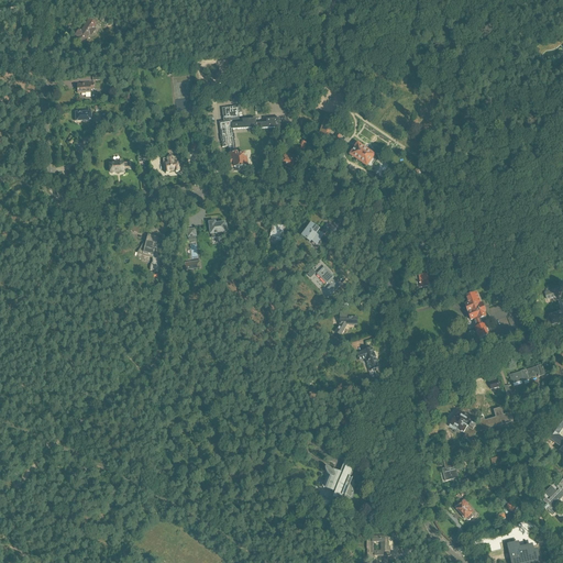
[(92,35),(96,30),(94,29),(97,23),(89,19),(81,31),(79,30),(75,35),(78,37),(77,39),(85,43),(90,34),(92,35)]
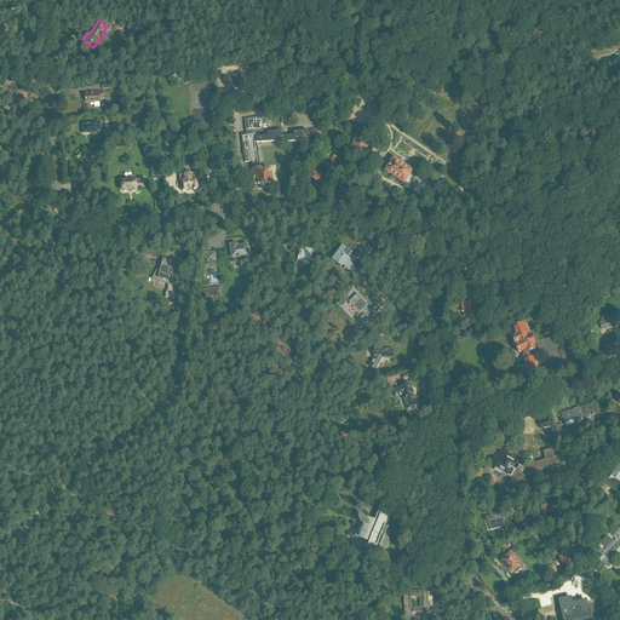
[(99,92),(99,91),(93,92),(95,93),(86,93),(86,103),(95,103),(95,108),(101,107),(101,102),(99,98),(104,98),(103,92),(99,92)]
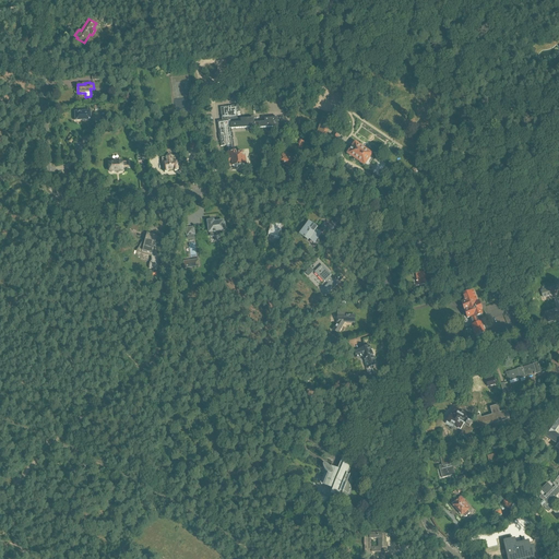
[(223,121),(217,121),(218,122),(219,135),(219,141),(221,141),(221,142),(221,143),(222,146),(226,146),(227,154),(228,158),(229,158),(230,163),(230,167),(232,167),(234,167),(235,167),(236,167),(237,167),(237,166),(242,165),(245,165),(247,165),(247,164),(246,157),(245,157),(244,157),(242,153),(236,154),(236,153),(236,150),(235,150),(234,143),(233,139),(234,139),(233,133),(232,129),(250,128),(250,129),(274,128),(274,129),(278,129),(278,119),(264,119),(265,122),(258,123),(254,123),(254,119),(241,120),(241,123),(233,123),(230,123),(230,120),(238,119),(237,111),(240,111),(239,106),(224,108),(221,108),(223,121)]
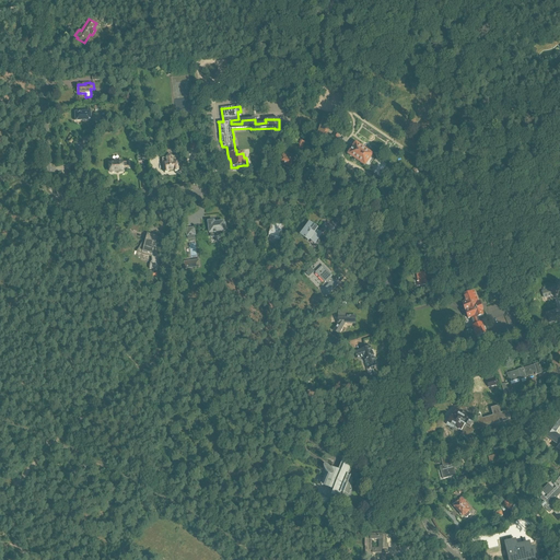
[(79,113),(74,113),(74,120),(82,120),(83,121),(86,121),(92,121),(92,119),(91,119),(91,113),(91,112),(86,112),(85,112),(85,109),(79,109),(79,113)]
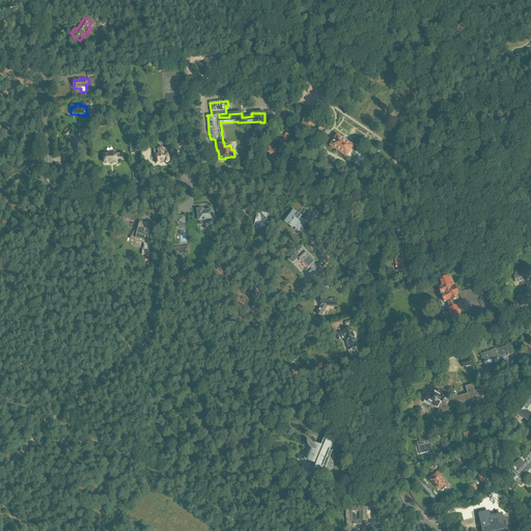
[(304,119),(311,122),(314,115),(307,112),(304,119)]
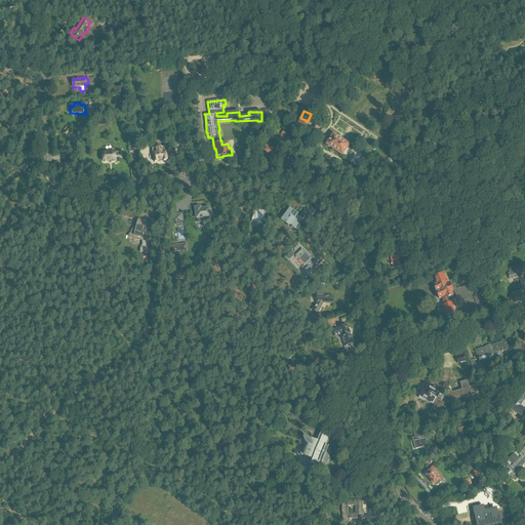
[(341,139),(331,132),(328,137),(331,139),(327,145),(328,146),(328,147),(330,148),(331,148),(334,150),(333,151),(335,152),(336,151),(338,153),(338,154),(340,155),(341,155),(342,155),(350,146),(346,143),(346,142),(342,139),(341,139)]
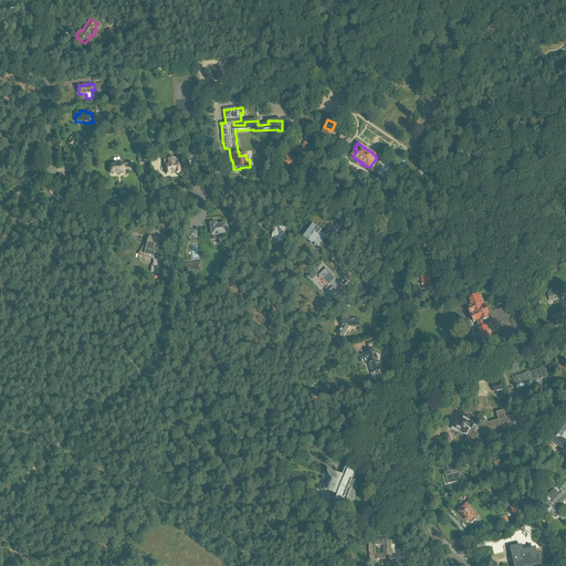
[(293,168),(296,159),(286,155),(283,165),(293,168)]
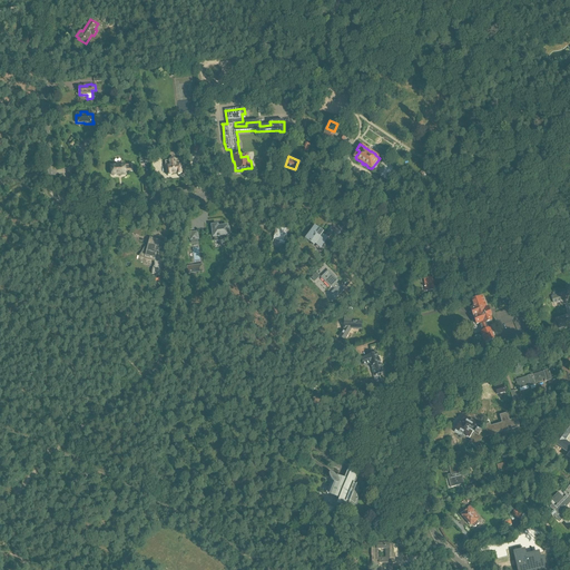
[(173,174),(177,174),(183,173),(182,172),(185,172),(184,166),(183,159),(176,160),(174,159),(172,159),(170,161),(166,161),(167,175),(173,175),(173,174)]
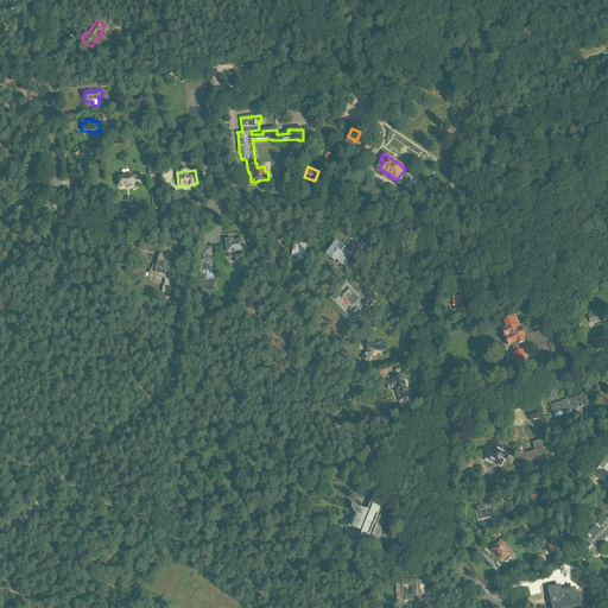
[(124,175),(124,177),(120,177),(120,187),(121,187),(122,188),(124,188),(125,187),(130,187),(131,187),(132,187),(133,187),(134,187),(134,182),(141,181),(140,176),(133,176),(133,177),(130,177),(128,175),(128,173),(125,173),(124,175)]
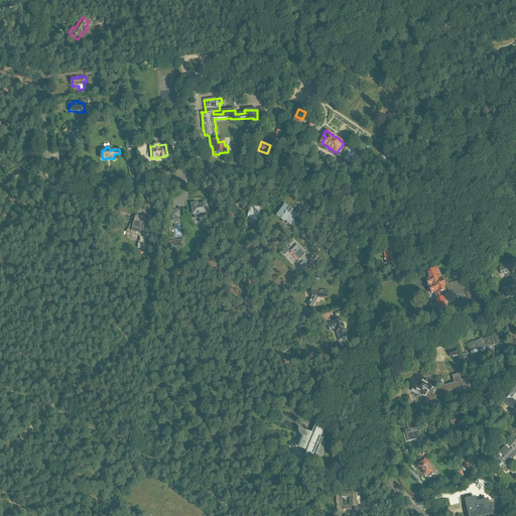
[(198,204),(192,205),(192,210),(191,211),(192,214),(194,214),(194,215),(195,215),(195,219),(206,218),(205,214),(208,213),(207,209),(208,209),(208,206),(207,206),(207,205),(198,206),(198,204)]
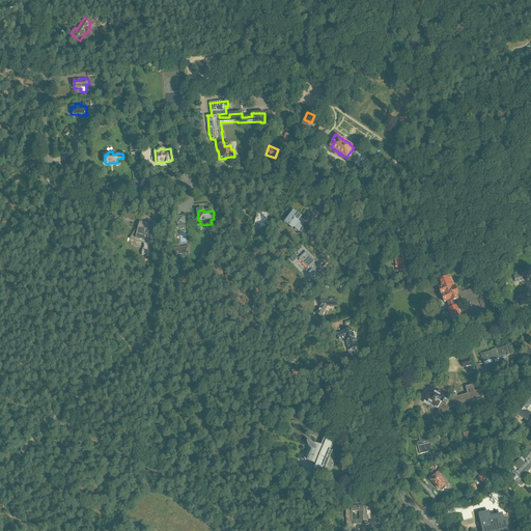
[(258,212),(255,223),(260,224),(260,227),(266,228),(269,214),(266,213),(258,212)]
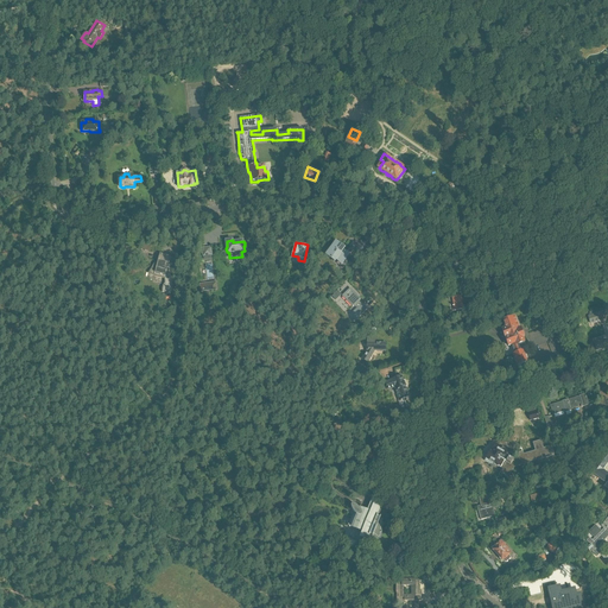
[(344,248),(336,242),(327,254),(331,258),(333,259),(335,260),(337,258),(343,261),(348,254),(343,251),(344,248)]
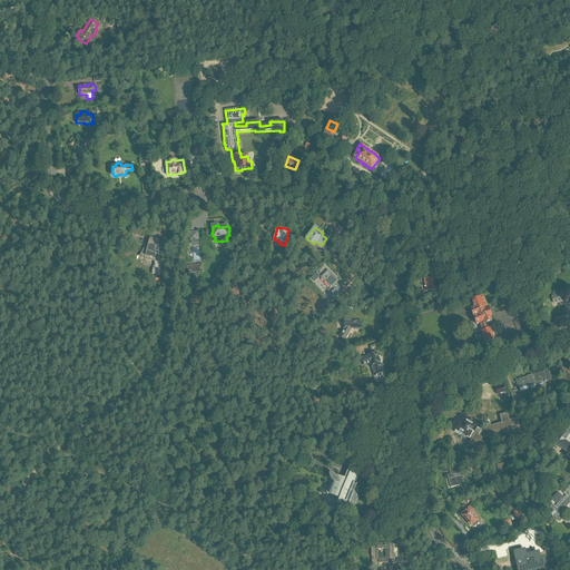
[(159,258),(159,248),(158,248),(160,241),(150,238),(147,249),(145,248),(140,256),(145,258),(149,261),(155,261),(155,266),(154,267),(153,269),(153,271),(153,273),(153,274),(163,274),(161,258),(159,258)]
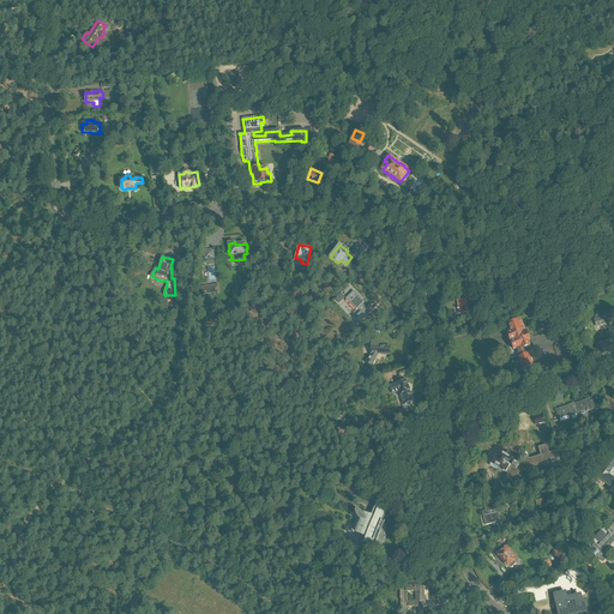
[(356,311),(359,309),(361,312),(353,319),(359,325),(372,313),(366,307),(362,305),(365,302),(354,292),(345,299),(356,311)]
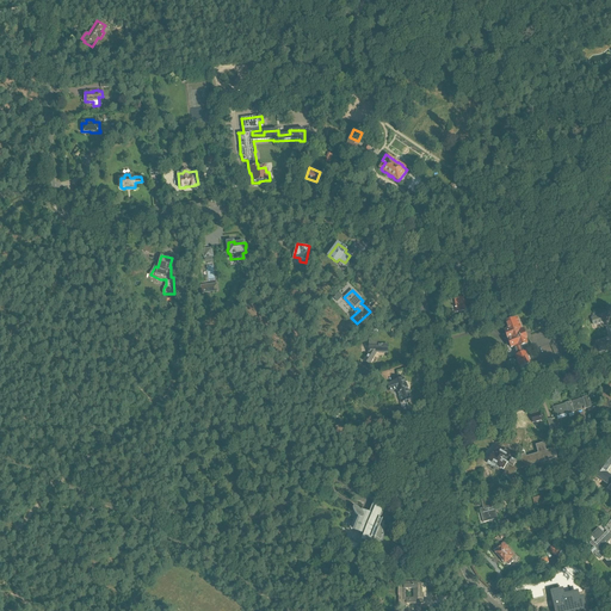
[(468,302),(471,300),(467,292),(463,296),(464,298),(463,298),(463,300),(455,301),(457,314),(462,313),(462,315),(466,314),(464,301),(467,301),(468,302)]
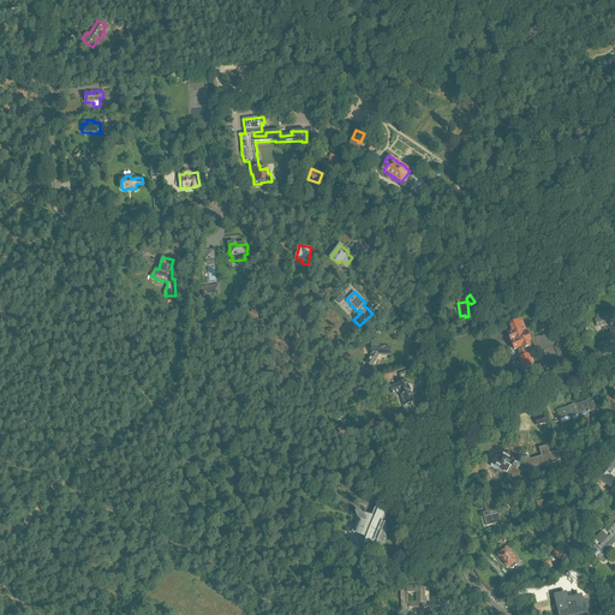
[(611,311),(596,316),(597,318),(595,318),(596,320),(595,320),(597,328),(611,324),(610,320),(614,318),(611,311)]
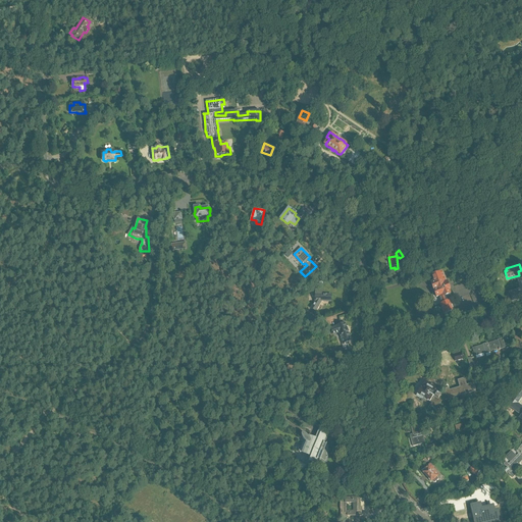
[(442,272),(433,275),(432,276),(434,282),(431,283),(436,298),(439,297),(440,299),(439,299),(440,302),(441,302),(442,304),(440,304),(445,314),(453,311),(449,301),(448,302),(446,297),(451,295),(448,286),(449,285),(448,282),(447,282),(442,272)]
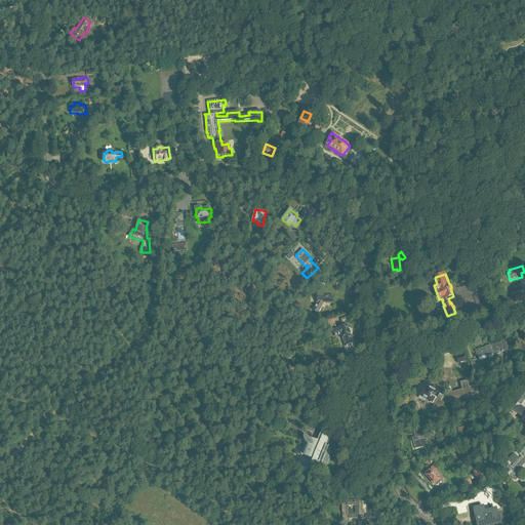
[(521,294),(520,291),(513,294),(514,297),(515,303),(524,299),(524,294),(524,295),(524,294),(521,294)]
